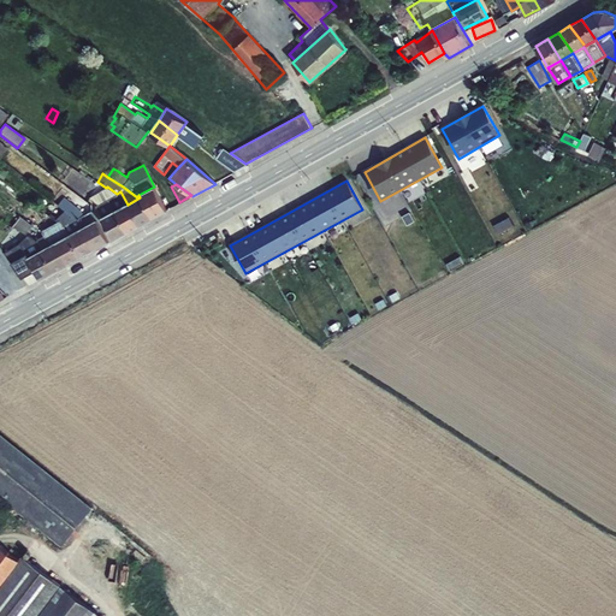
[(98,205),(95,206),(101,218),(128,205),(120,191),(117,194),(107,187),(106,188),(89,197),(98,205)]
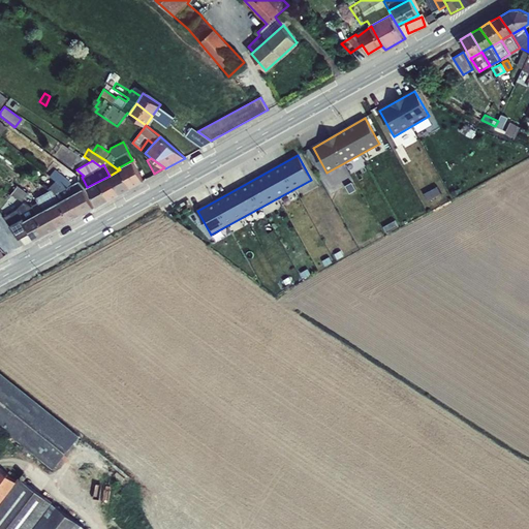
[(120,169),(131,187),(143,180),(132,160),(119,167),(120,169)]
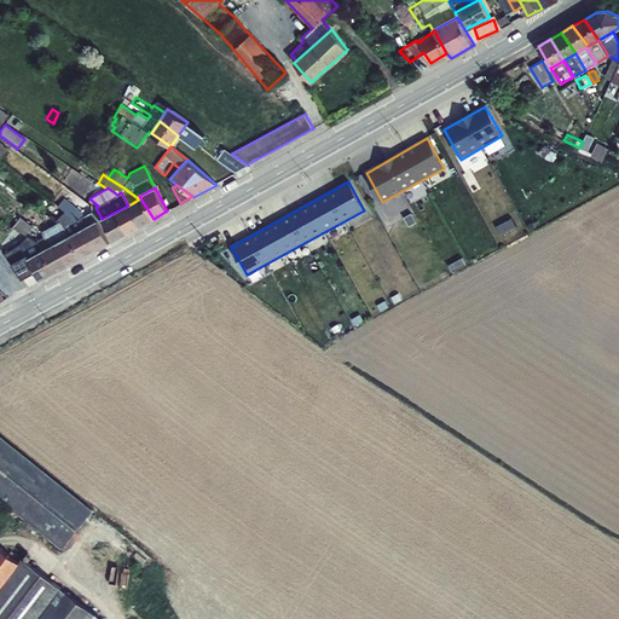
[(69,213),(76,219),(85,215),(68,200),(69,197),(67,195),(58,204),(65,209),(69,213)]
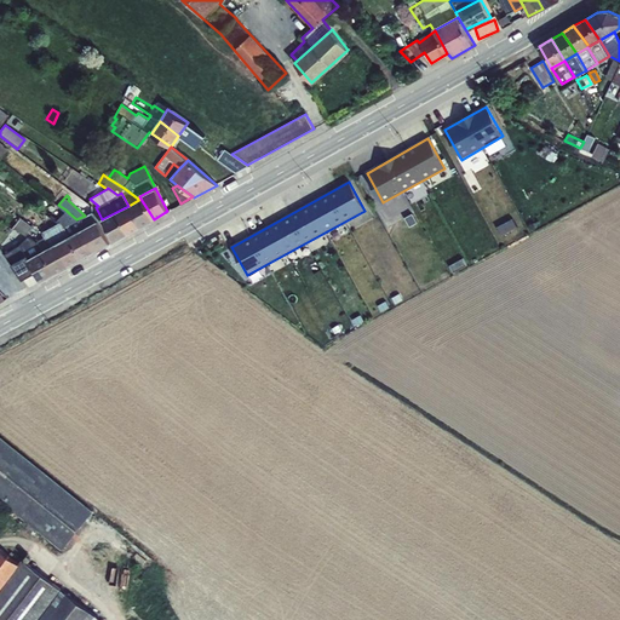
[(128,206),(141,227),(154,219),(141,199),(128,206)]
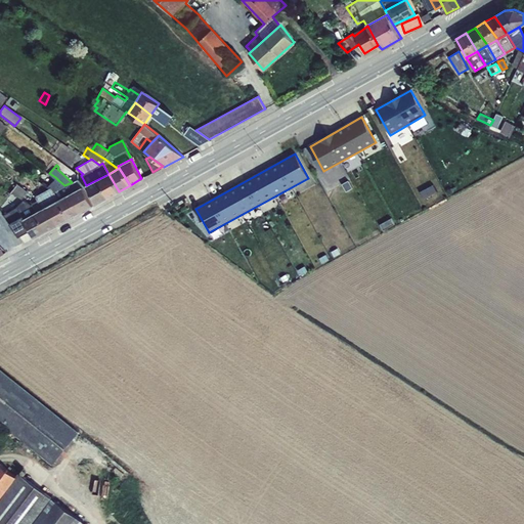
[(97,203),(119,191),(108,174),(86,185),(97,203)]
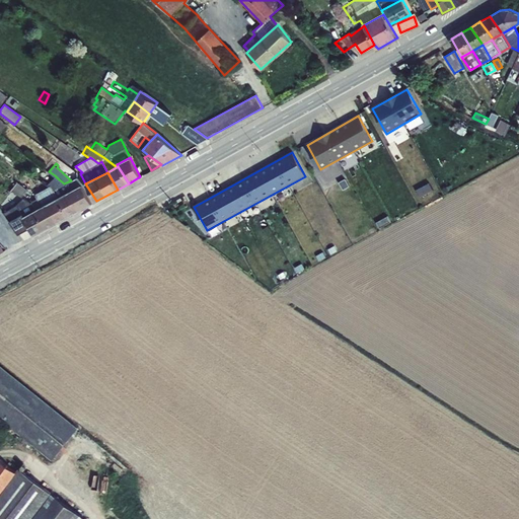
[(71,180),(75,189),(81,184),(77,177),(71,180)]
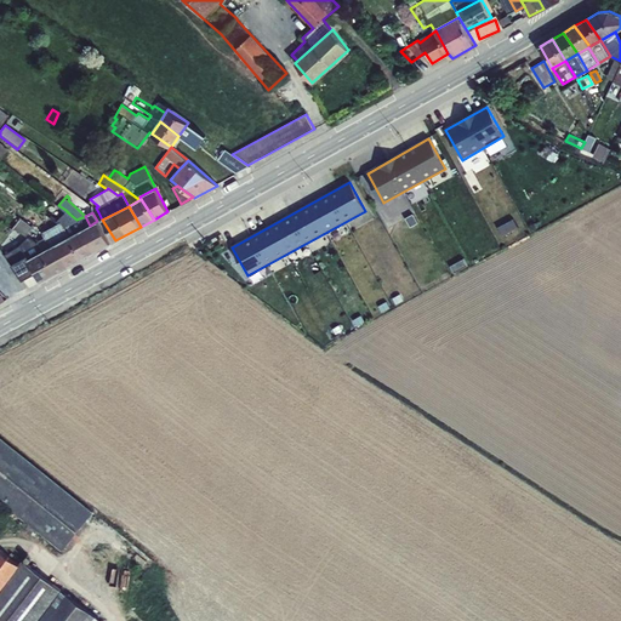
[(57,221),(57,223),(61,222),(64,227),(77,220),(69,214),(67,217),(62,214),(57,221)]
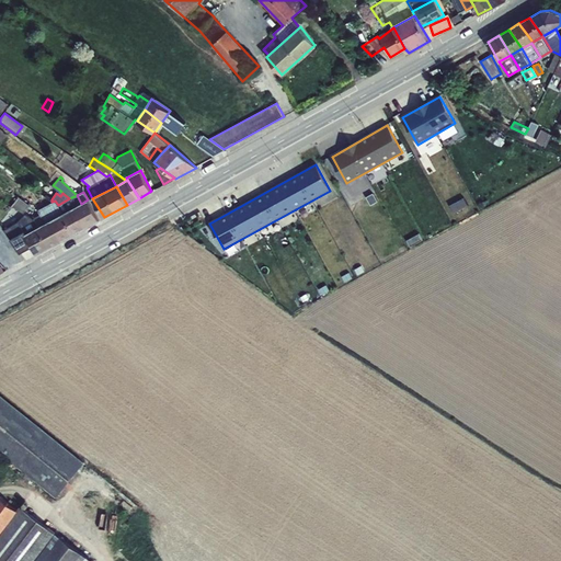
[(58,205),(64,214),(75,207),(81,204),(77,195),(69,198),(58,205)]
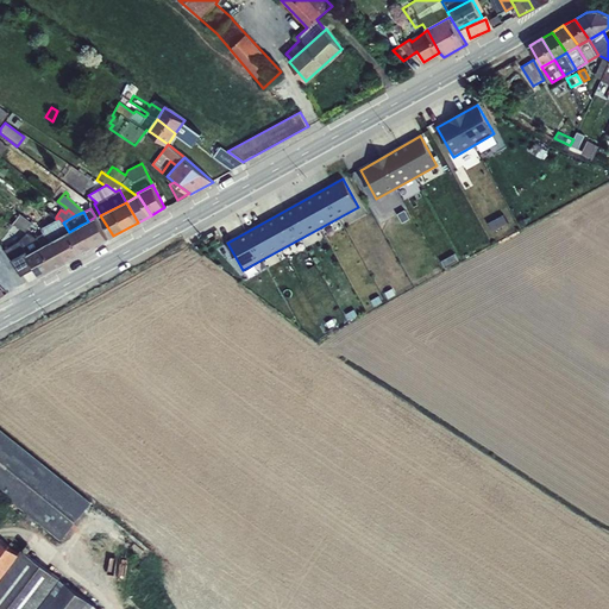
[(13,220),(29,232),(32,227),(18,215),(13,220)]
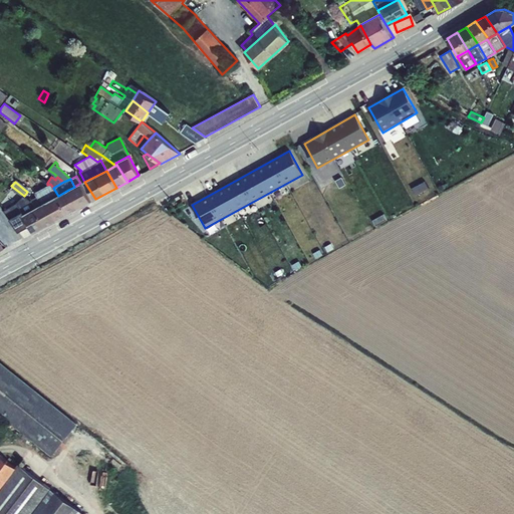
[(68,190),(79,208),(91,201),(81,183),(80,183),(74,187),(68,190)]
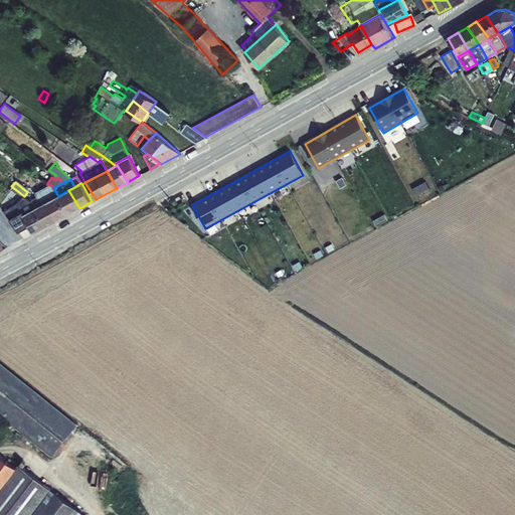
[(34,193),(41,205),(47,202),(58,196),(53,188),(50,184),(47,185),(34,193)]
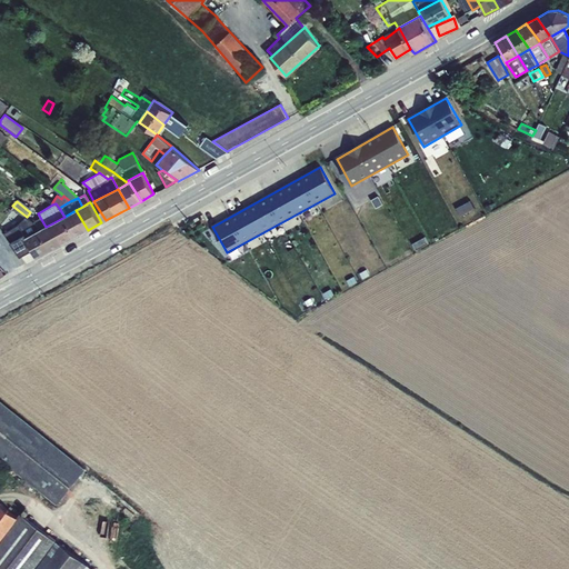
[(22,229),(27,238),(40,230),(36,222),(10,208),(0,218),(0,219),(12,230),(19,225),(22,229)]
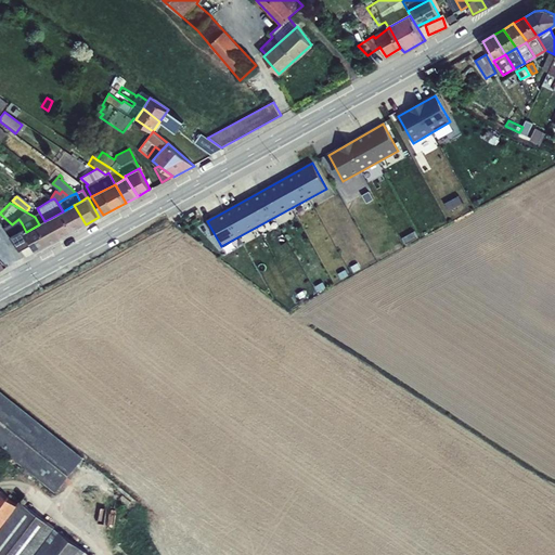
[(63,211),(74,231),(86,224),(74,205),(63,211)]
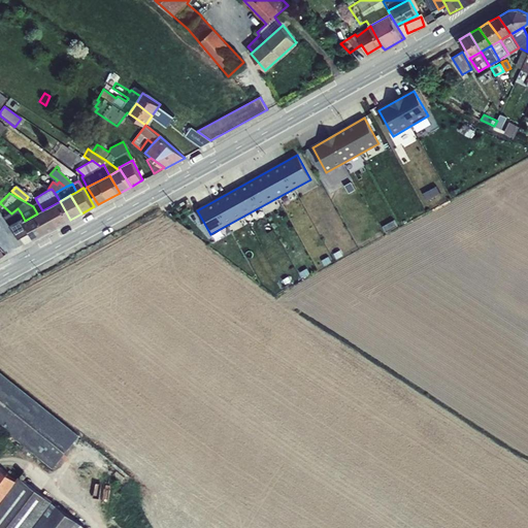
[(48,207),(59,226),(70,220),(60,201),(48,207)]
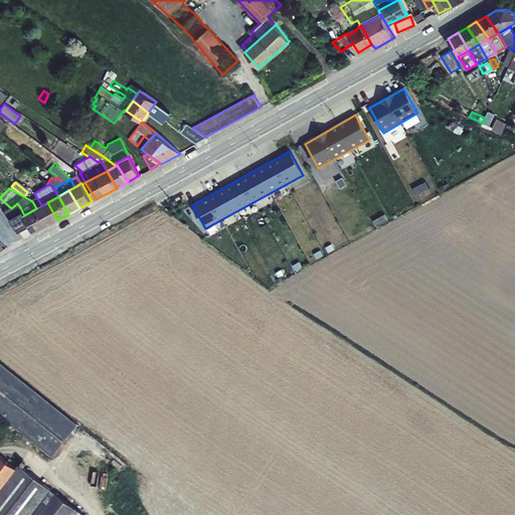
[(23,215),(33,233),(57,220),(47,202),(41,205),(36,208),(24,215),(23,215)]
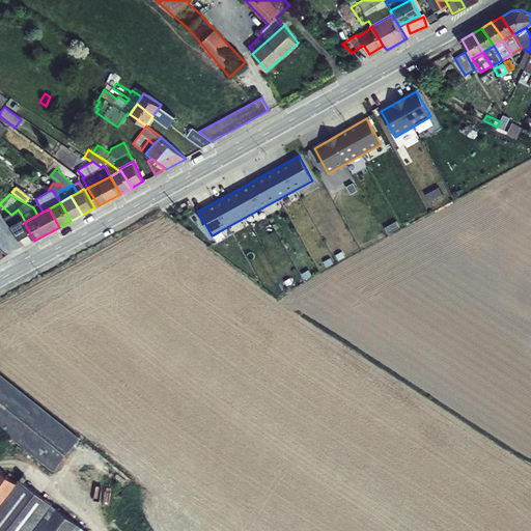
[(0,427),(12,438),(53,470),(79,438),(0,374),(0,427)]
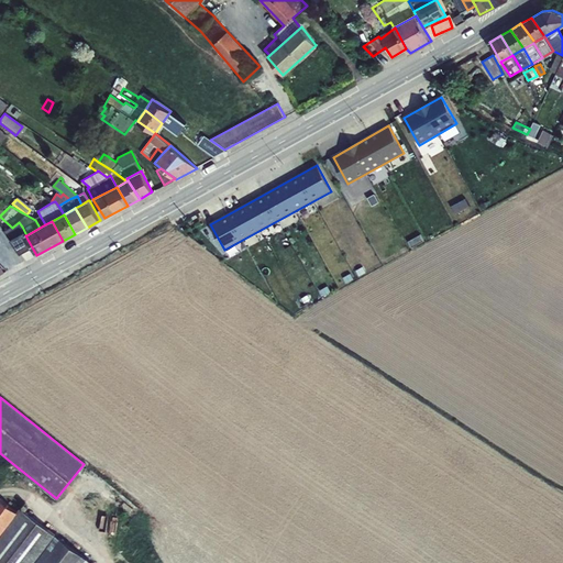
[(0,453),(0,481),(13,464),(0,453)]
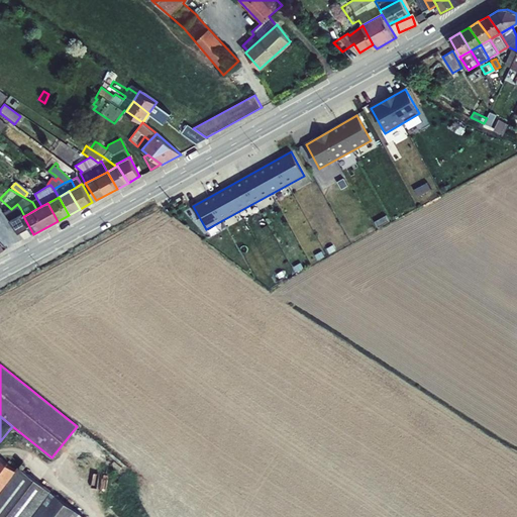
[(0,454),(0,457),(16,471),(19,467),(22,459),(6,447),(0,454)]
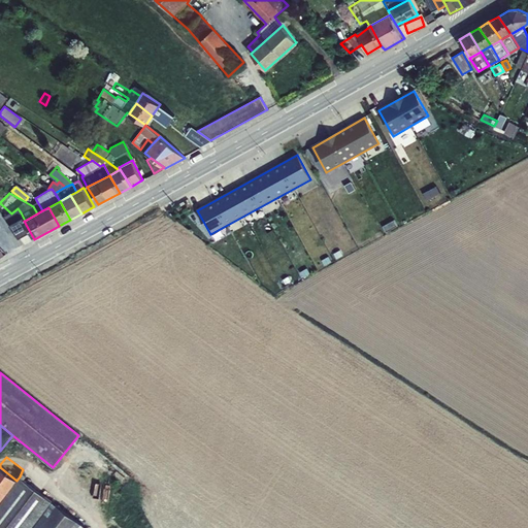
[(0,501),(17,481),(0,467),(0,501)]
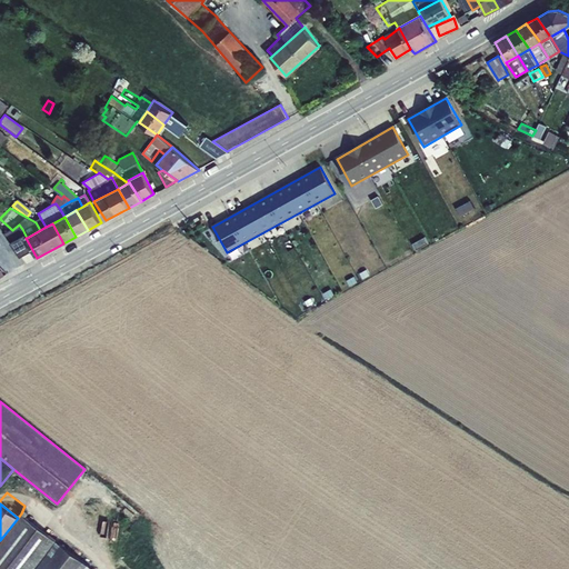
[(0,568),(33,568),(56,540),(21,513),(18,518),(0,540),(0,568)]
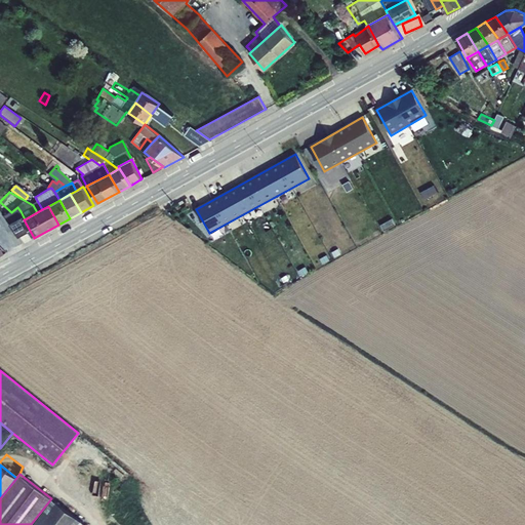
[(85,524),(51,498),(31,524),(85,524)]
